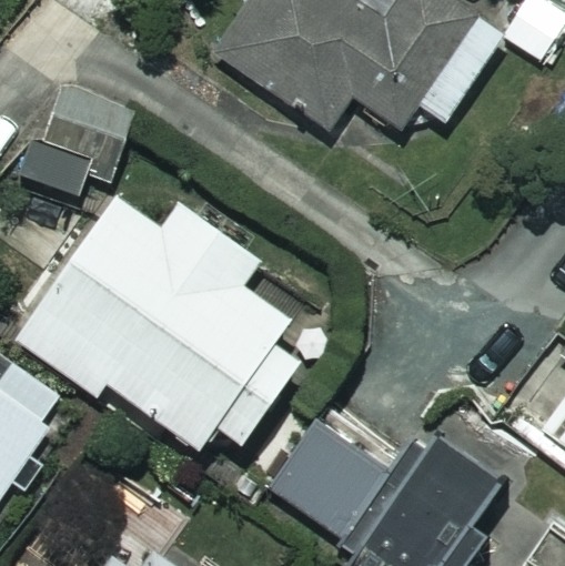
[(251,0),(215,56),(326,130),(349,95),(401,130),(417,105),(444,123),(501,38),(444,0),(251,0)]
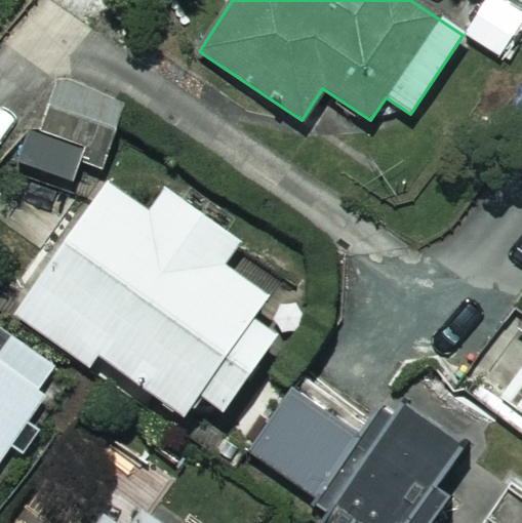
[(55,79),(36,141),(106,163),(125,102),(55,79)]
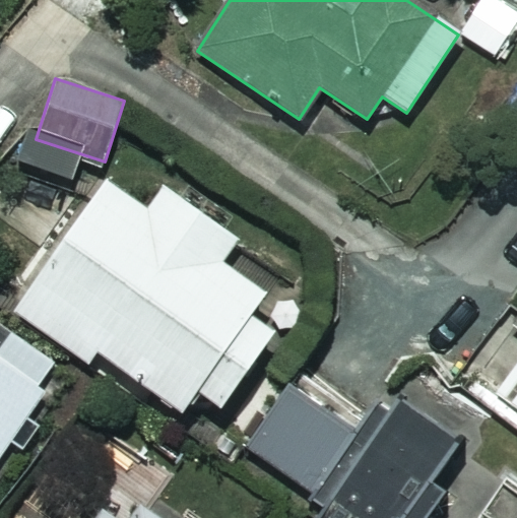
[(224,245),(114,171),(17,313),(89,362),(94,352),(183,411),(198,389),(216,401),(283,302),(216,257),(224,245)]
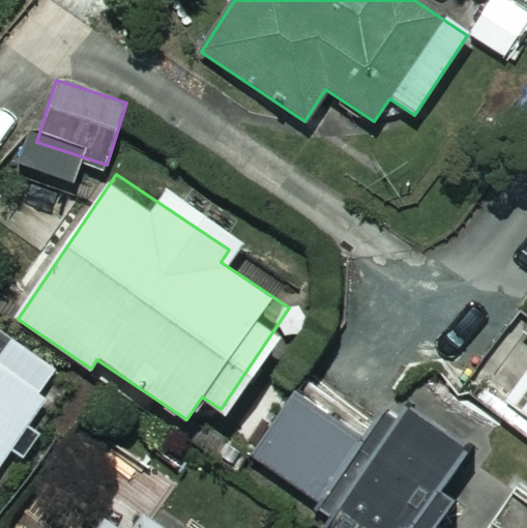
[(0,463),(59,375),(7,340),(0,350),(0,463)]
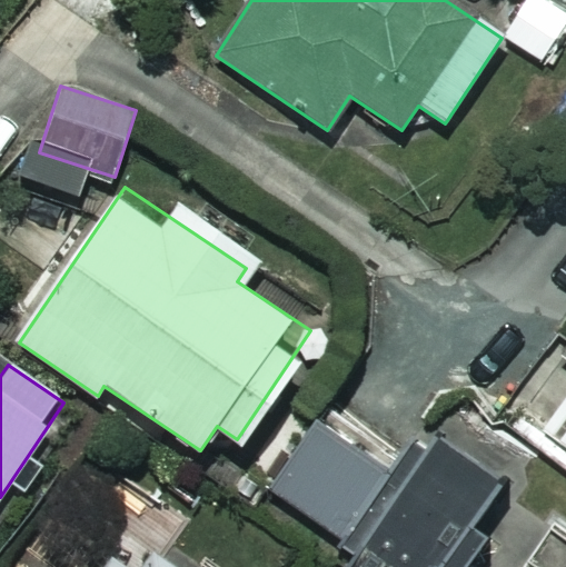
[(398,479),(317,423),(268,491),(359,554),(350,566),(556,566),(565,554),(565,527),(430,433),(398,479)]
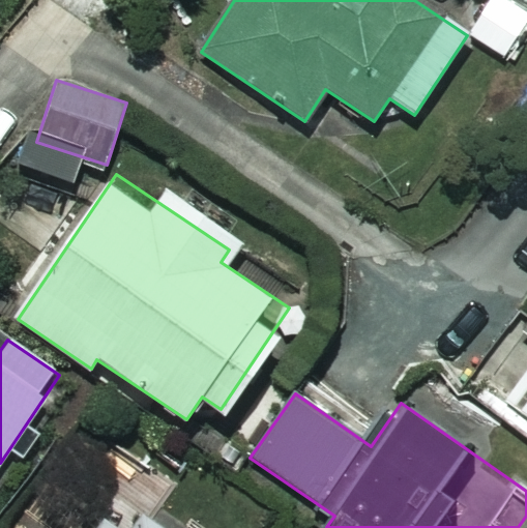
[(158,527),(106,492),(80,527),(158,527)]
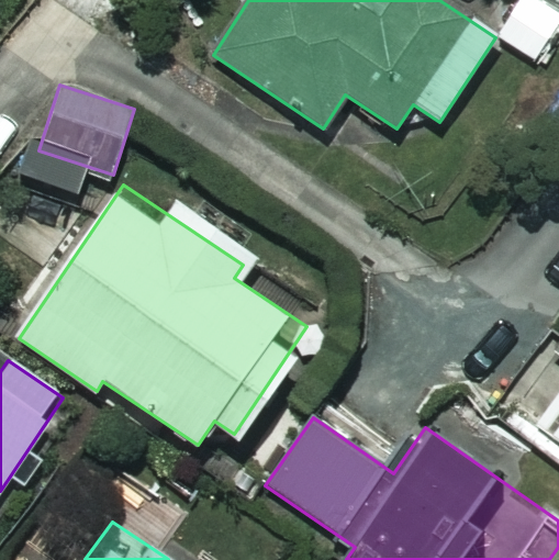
All buildings are outlined.
